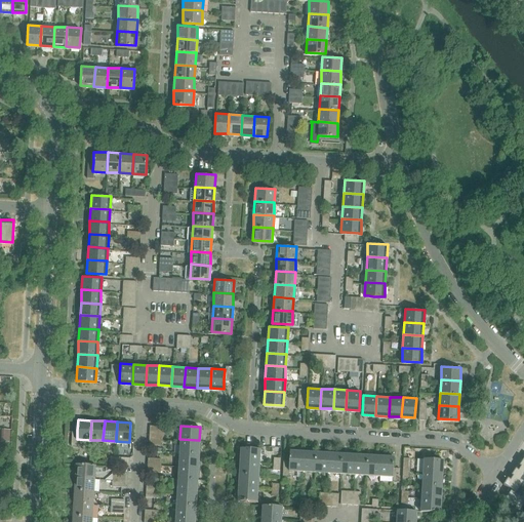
[(179,439),(179,451),(199,452),(199,440),(179,439)]
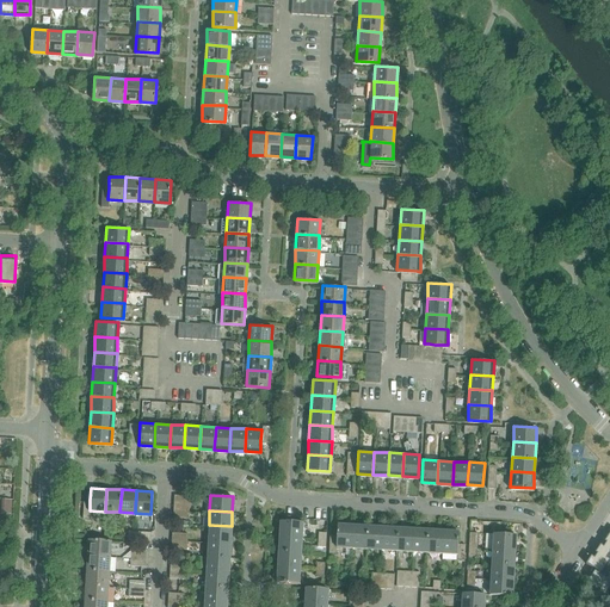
[(279,519),(278,534),(301,536),(302,520),(279,519)]
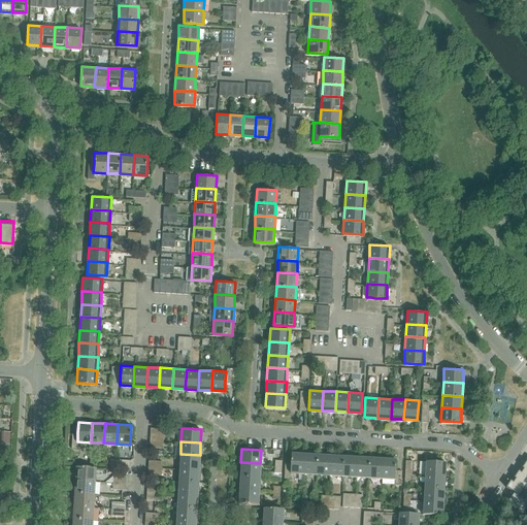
[(303,472),(304,453),(291,452),(290,462),(290,471),(303,472)]
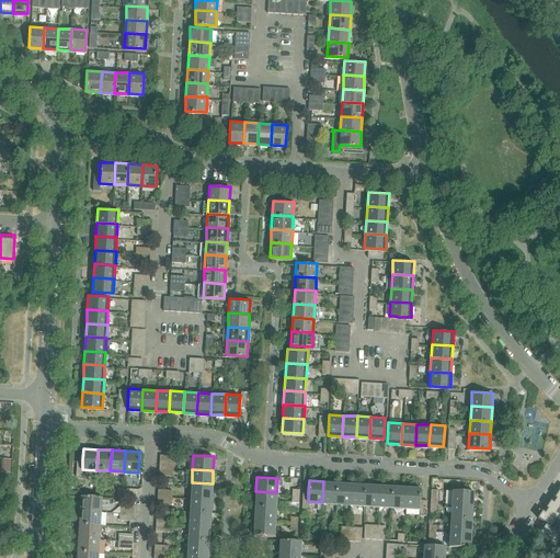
[(322,502),(336,503),(338,481),(323,481),(322,502)]
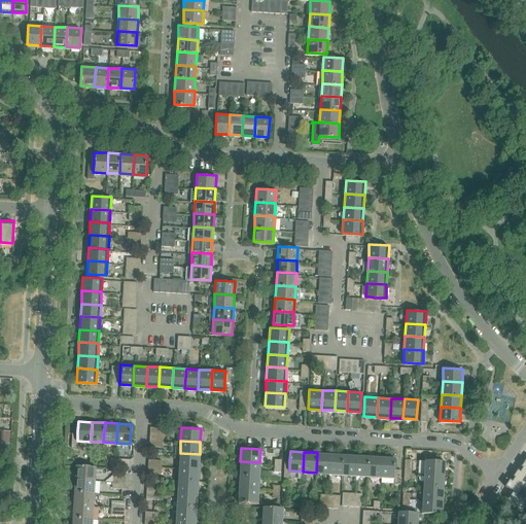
[(316,473),(328,473),(329,453),(317,452),(316,473)]
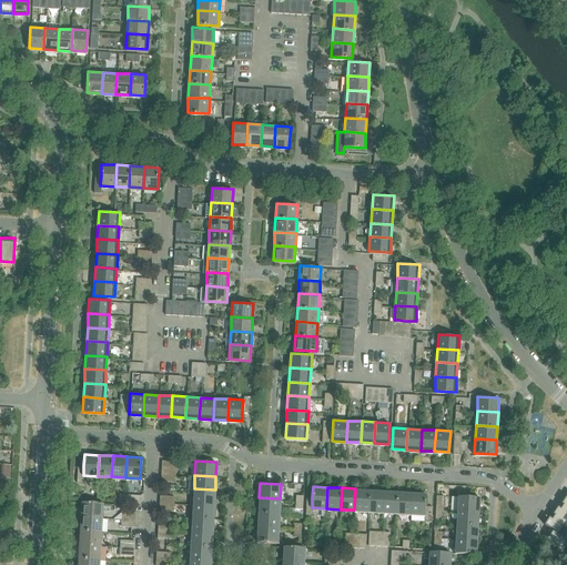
[(215,490),(194,488),(193,503),(214,504),(215,490)]
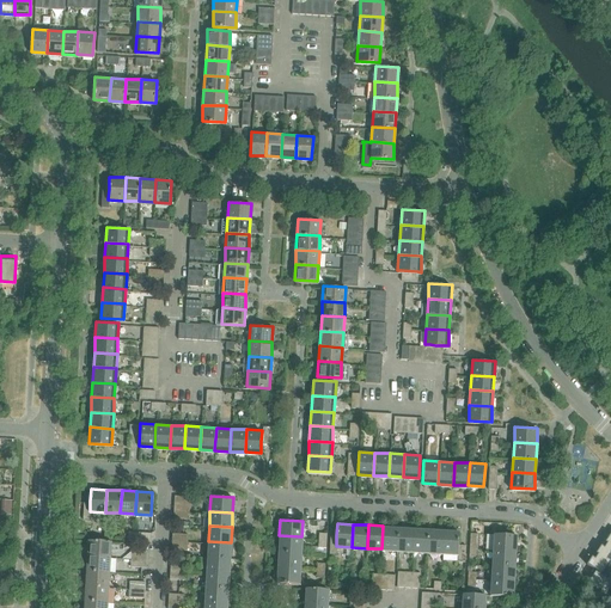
[(382,548),(397,550),(398,527),(383,526),(382,548)]
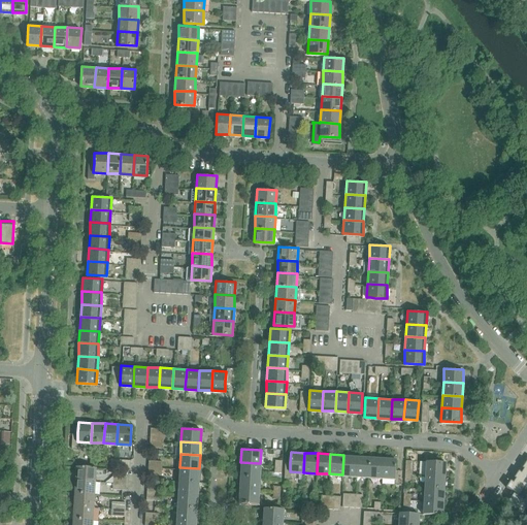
[(355,476),(356,456),(343,455),(342,474),(355,476)]
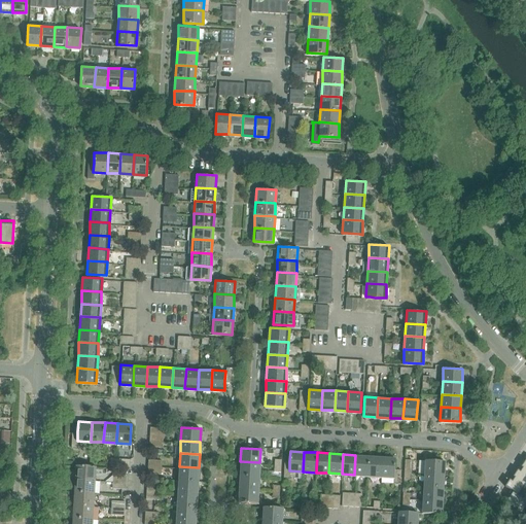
[(369,456),(355,455),(354,475),(367,476),(369,456)]
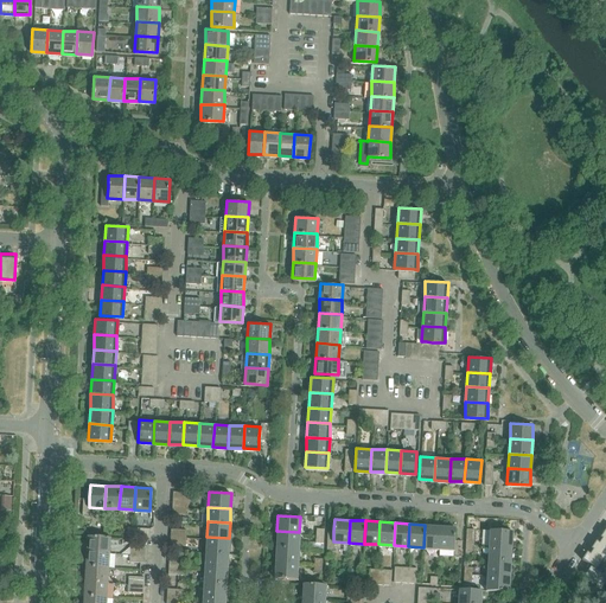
[(423,547),(438,547),(440,525),(425,525),(423,547)]
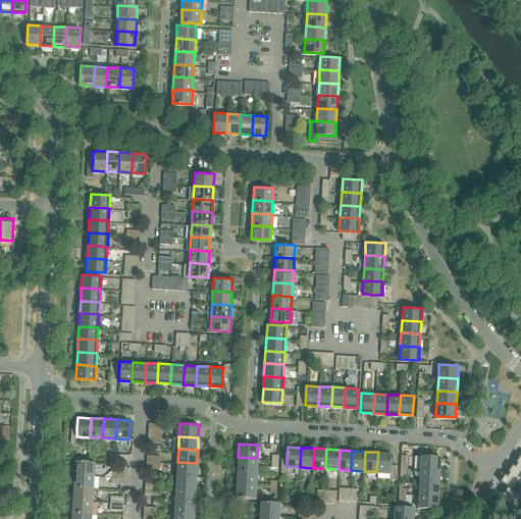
[(378,452),(376,471),(391,472),(391,463),(392,453),(378,452)]
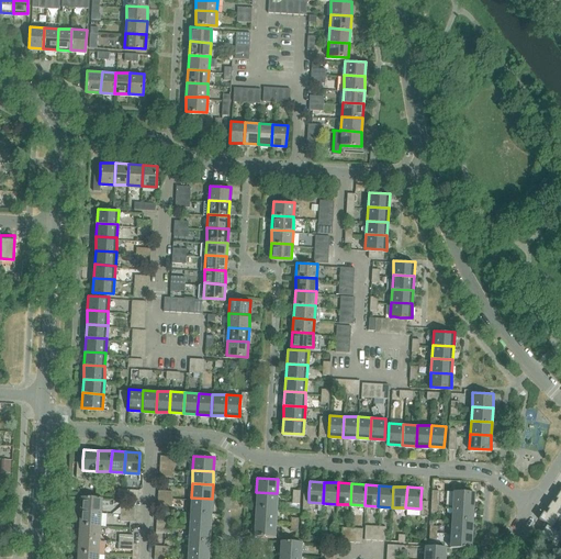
[(560,546),(560,487),(539,521),(540,521),(538,524),(545,528),(541,535),(547,538),(546,540),(558,552),(560,546)]
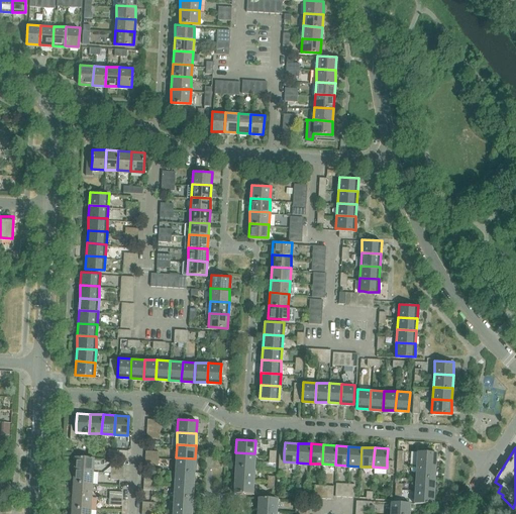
[(417,450),(416,464),(435,465),(436,451),(417,450)]
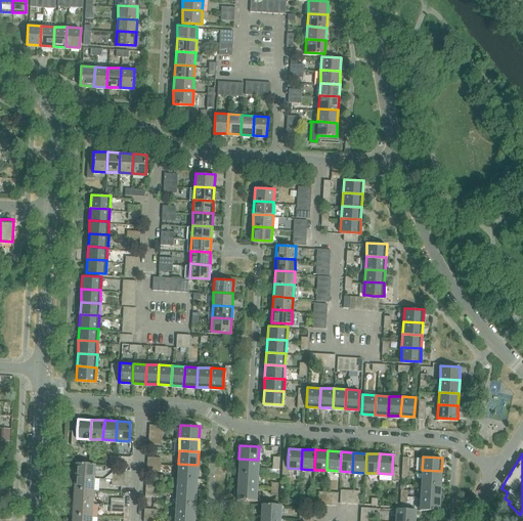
[(238,459),(238,472),(258,473),(258,460),(238,459)]
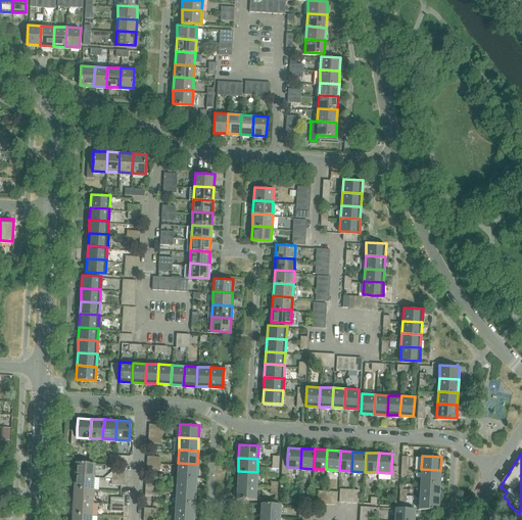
[(75,461),(75,474),(94,475),(94,462),(75,461)]
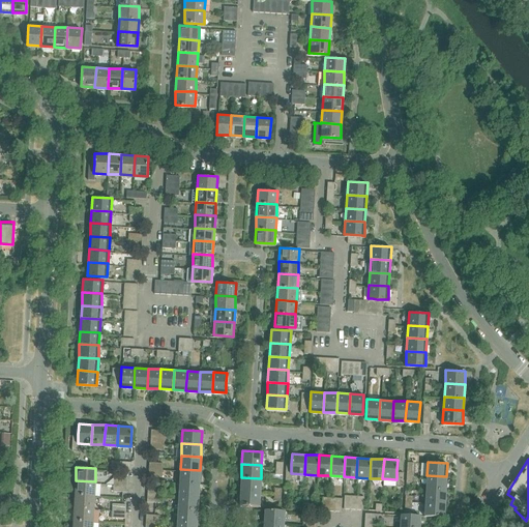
[(180,469),(179,482),(199,484),(200,470),(180,469)]
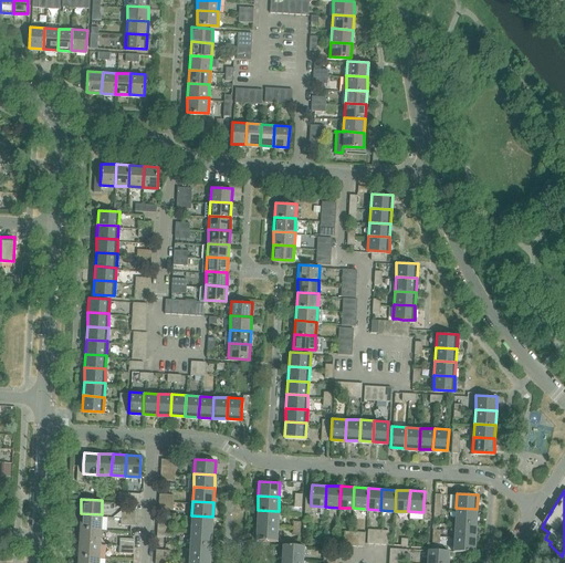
[(456,508),(454,521),(475,522),(477,509),(456,508)]
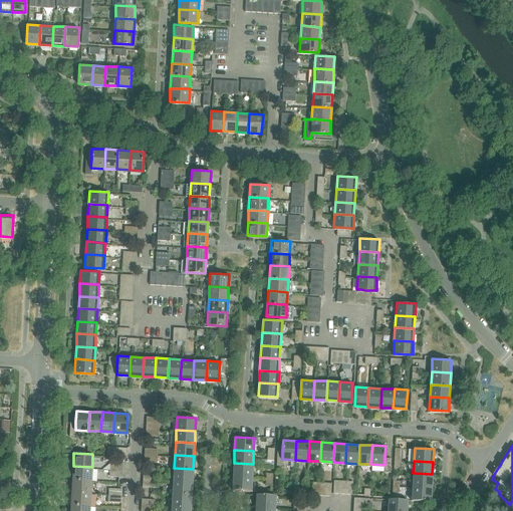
[(234,463),(233,475),(252,476),(253,464),(234,463)]
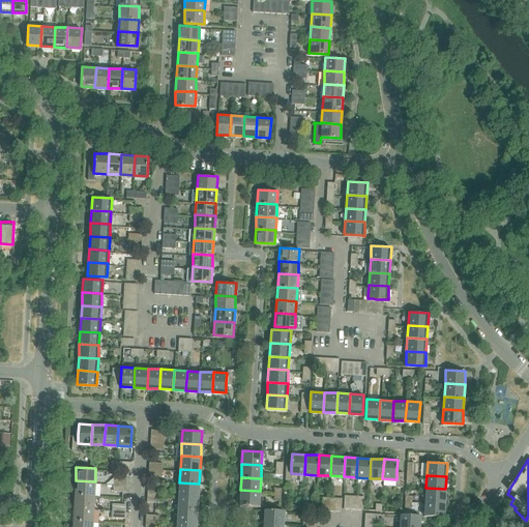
[(76,480),(75,493),(94,495),(95,481),(76,480)]
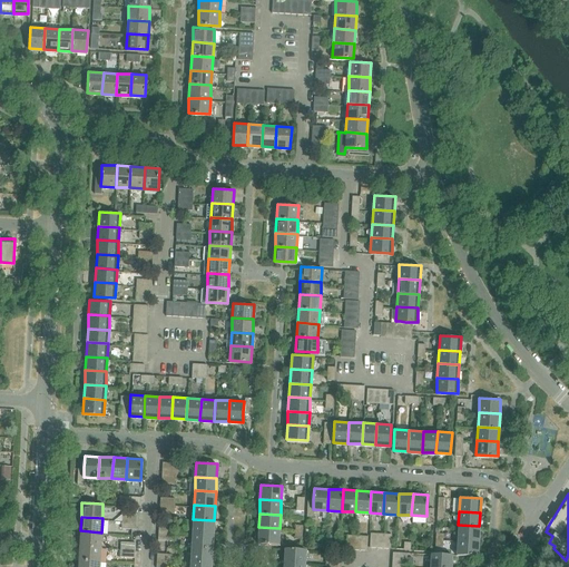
[(193,519),(192,533),(213,534),(214,520),(193,519)]
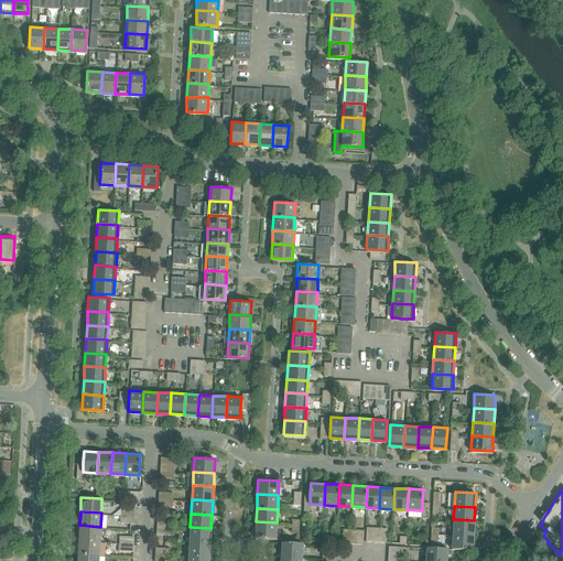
[(453,533),(474,535),(474,520),(453,519),(453,533)]
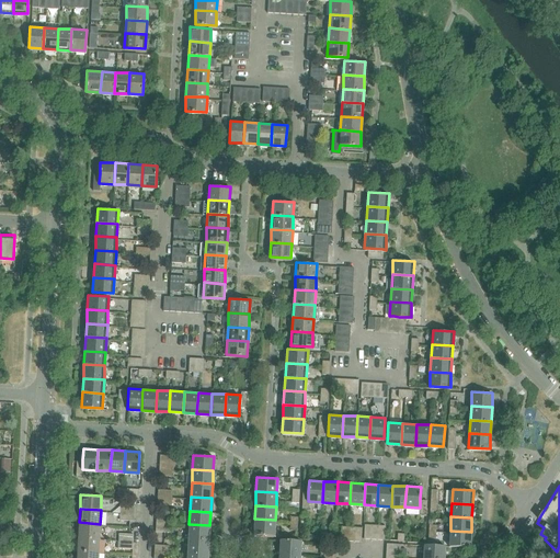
[(275,520),(254,519),(253,533),(274,534),(275,520)]
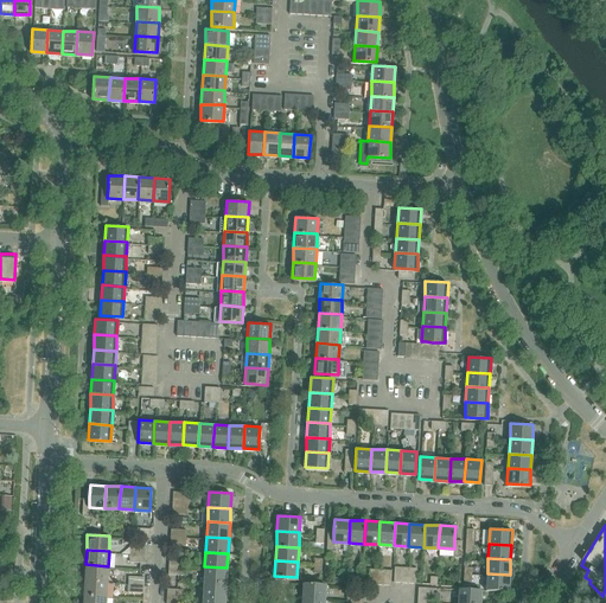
[(85,564),(84,579),(107,581),(108,566),(85,564)]
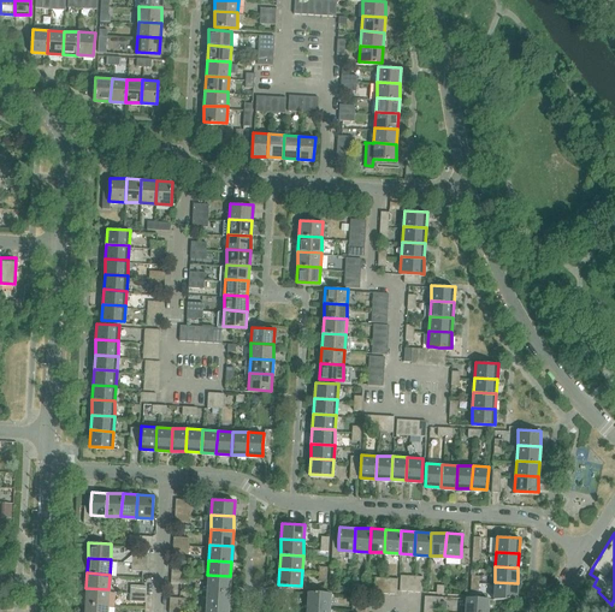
[(207,575),(207,590),(230,592),(230,576),(207,575)]
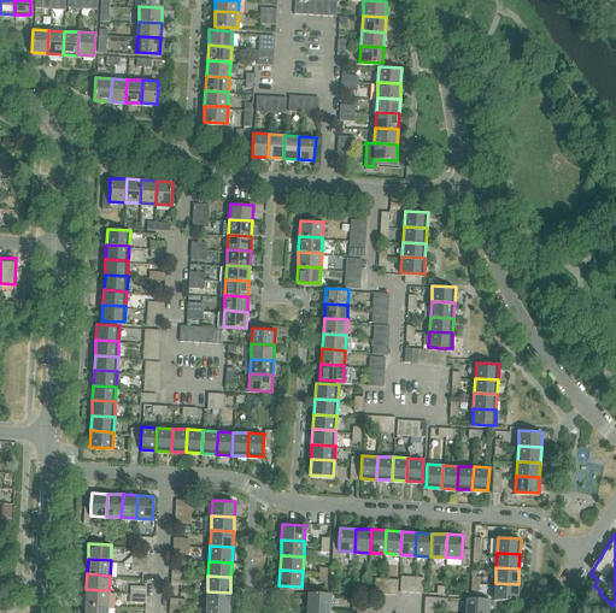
[(518,584),(496,583),(494,599),(517,600),(518,584)]
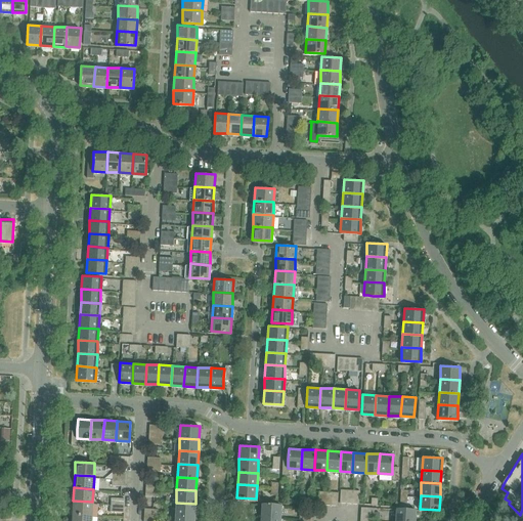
[(73,501),(72,514),(91,515),(92,502),(73,501)]
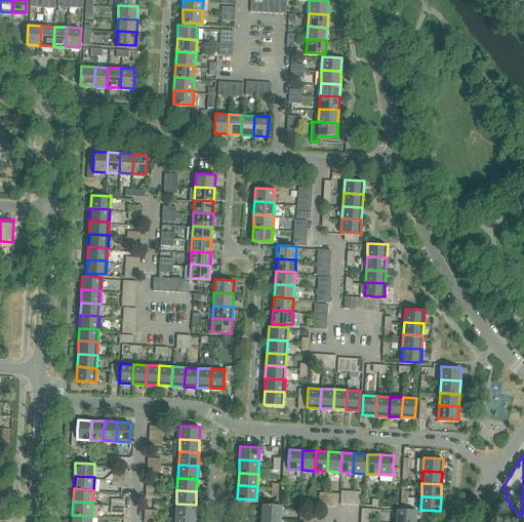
[(176,504),(175,516),(195,517),(196,505),(176,504)]
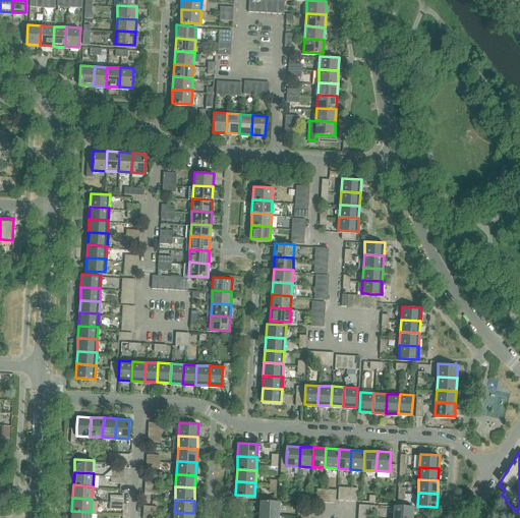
[(260,500),(260,513),(279,514),(279,501),(260,500)]
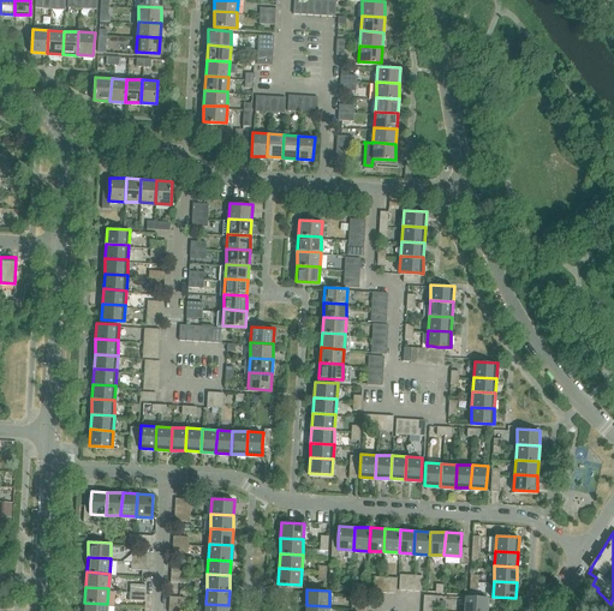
[(465,595),(464,610),(470,610),(487,610),(488,597),(465,595)]
